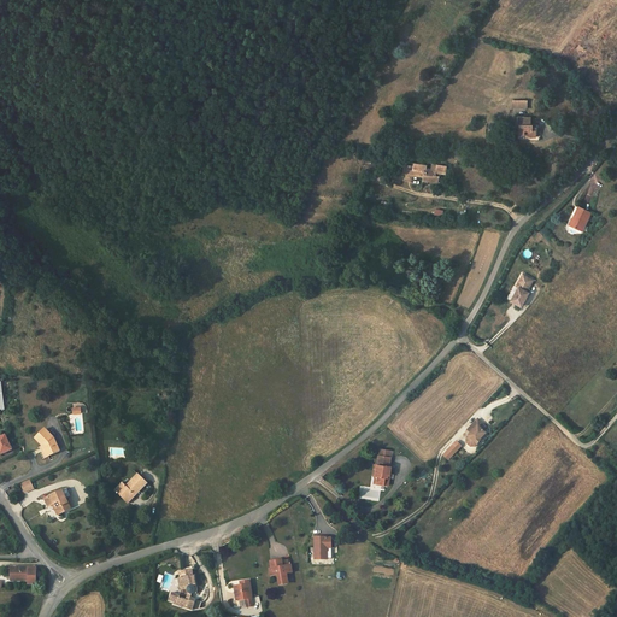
[(519,125),(519,129),(519,137),(536,137),(536,129),(532,129),(532,118),(519,118),(519,125)]
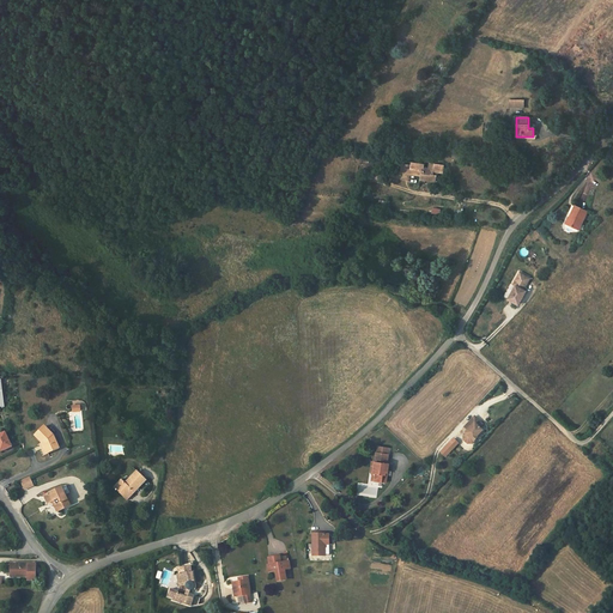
[(412,163),(411,167),(410,175),(420,176),(420,180),(435,182),(436,173),(442,174),(443,167),(430,164),(429,169),(423,168),(423,165),(412,163)]
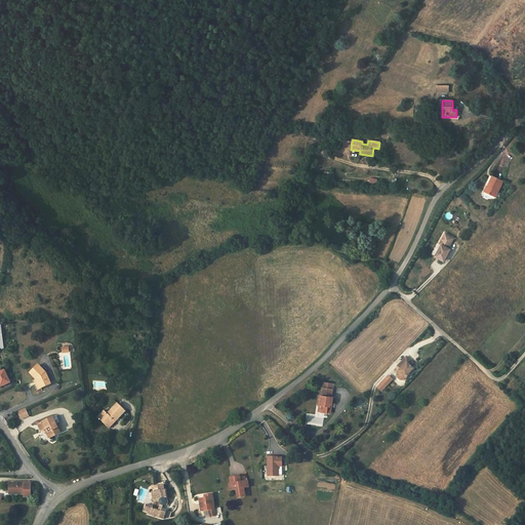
[(342,149),(351,150),(352,143),(344,142),(342,149)]
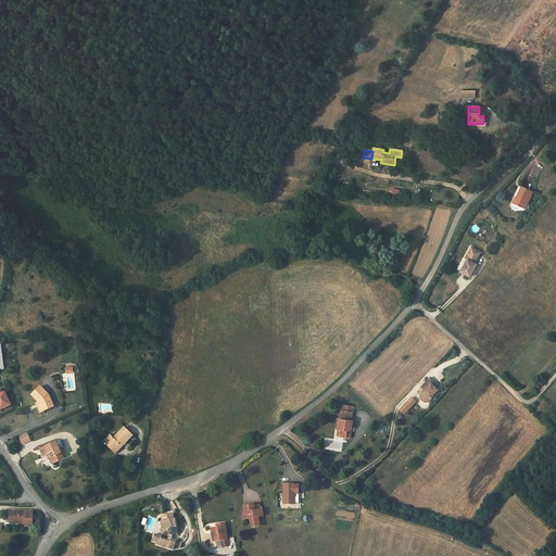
[(533,158),(529,176),(534,177),(536,167),(543,169),(545,160),(533,158)]
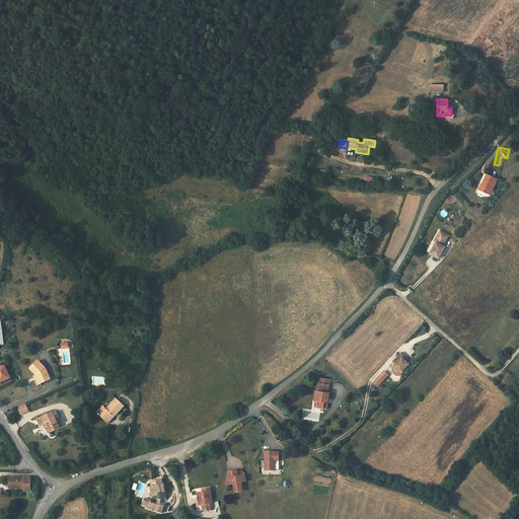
[(484,186),(482,184),(479,190),(490,195),(497,179),(487,174),(484,181),(485,182),(484,186)]
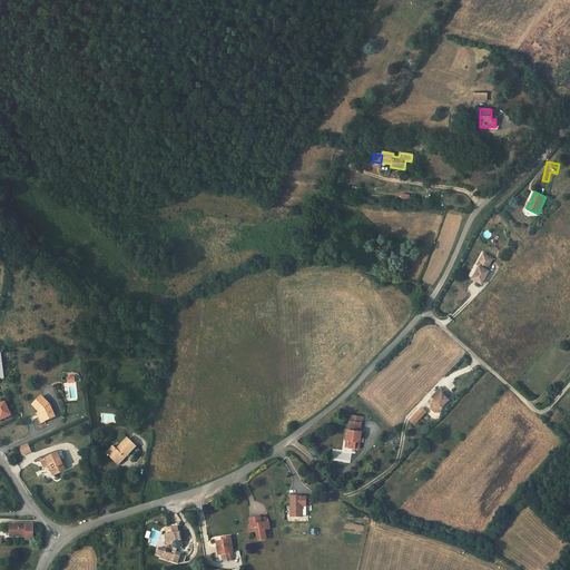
[(487,271),(492,259),(483,254),(477,265),(479,266),(472,279),(481,284),(489,272),(487,271)]
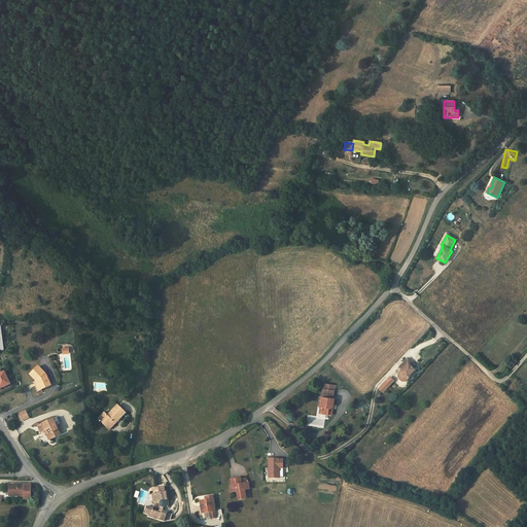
[(369,246),(366,253),(377,256),(379,249),(369,246)]
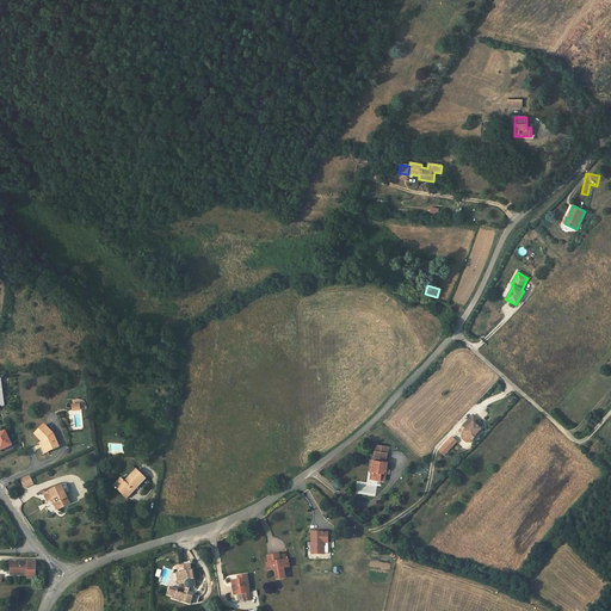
[(481,423),(473,415),(463,426),(467,430),(462,434),(462,439),(466,442),(470,442),(481,430),(477,426),(481,423)]
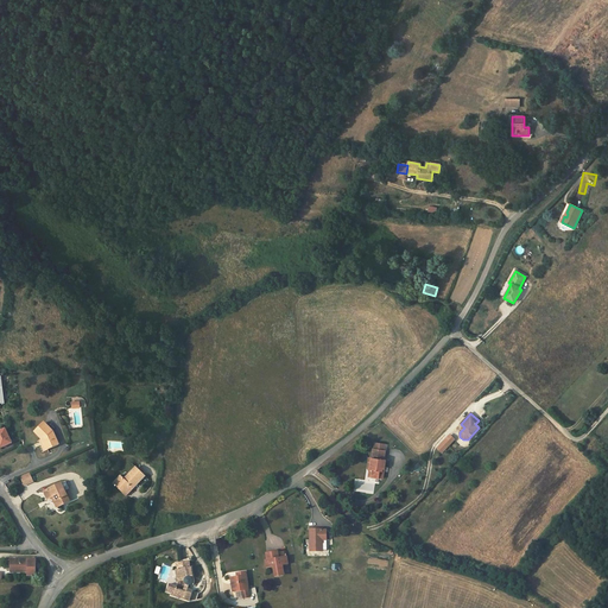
[(52,432),(44,423),(35,431),(42,439),(43,439),(48,449),(58,444),(52,432)]
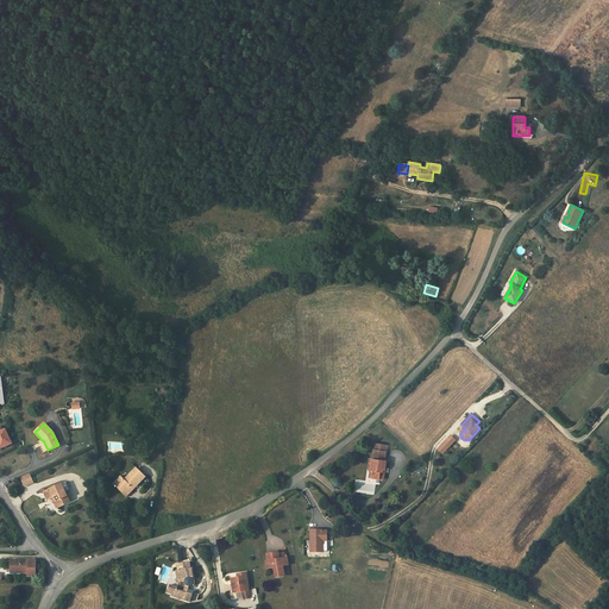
[(0,447),(0,449),(12,444),(5,429),(0,432),(0,447)]
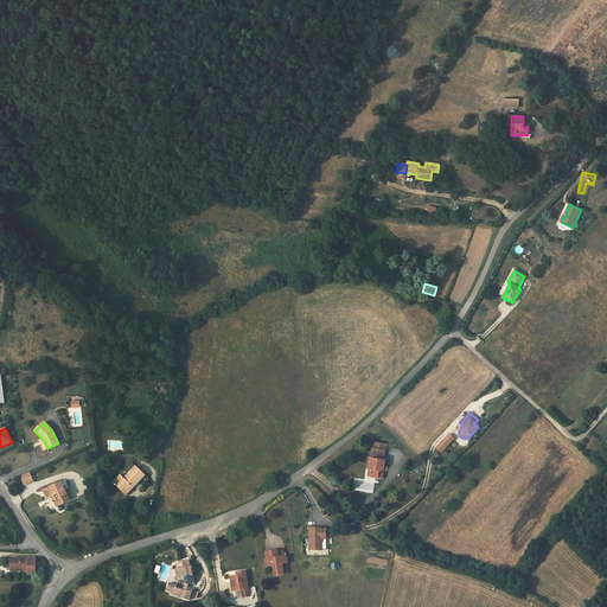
[(440,453),(449,443),(443,439),(435,447),(440,453)]
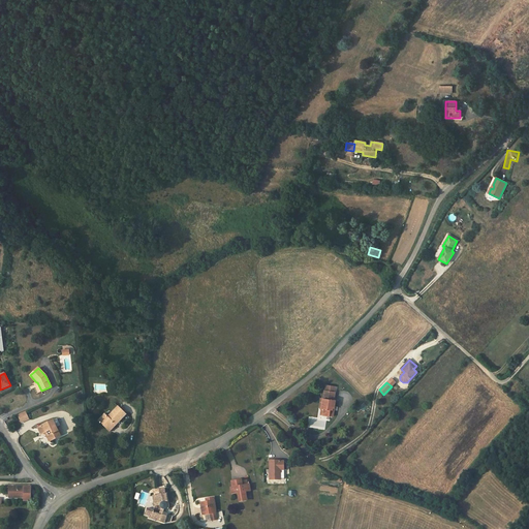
[(320,398),(320,403),(322,403),(321,408),(323,410),(323,415),(333,416),(335,400),(334,400),(335,393),(334,392),(334,386),(325,385),(325,391),(324,391),(323,399),(320,398)]
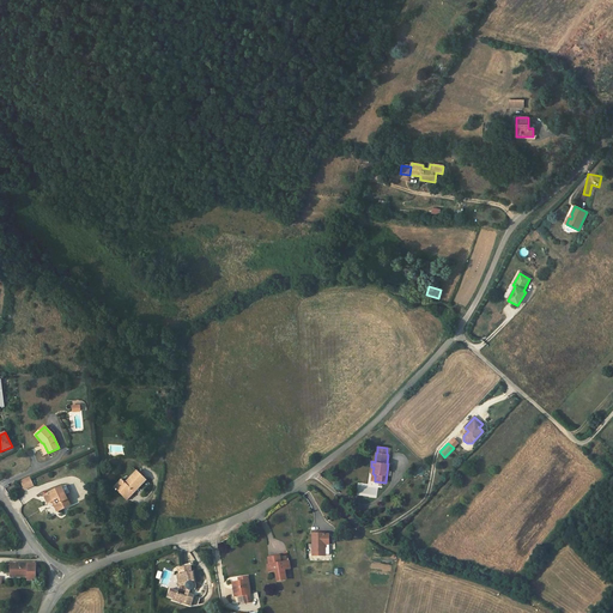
[(146,480),(137,472),(125,484),(121,480),(114,487),(127,499),(146,480)]
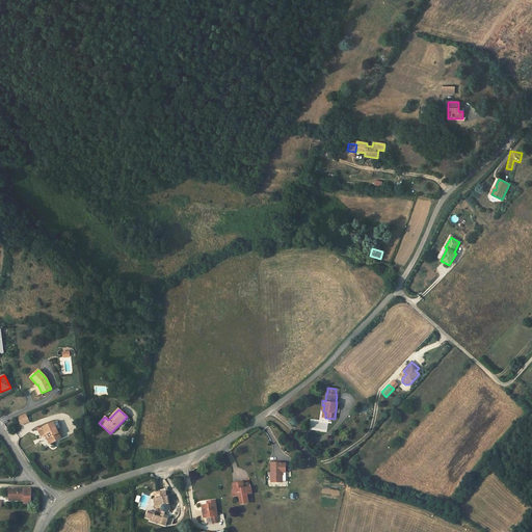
[(29,422),(25,415),(18,418),(21,425),(29,422)]
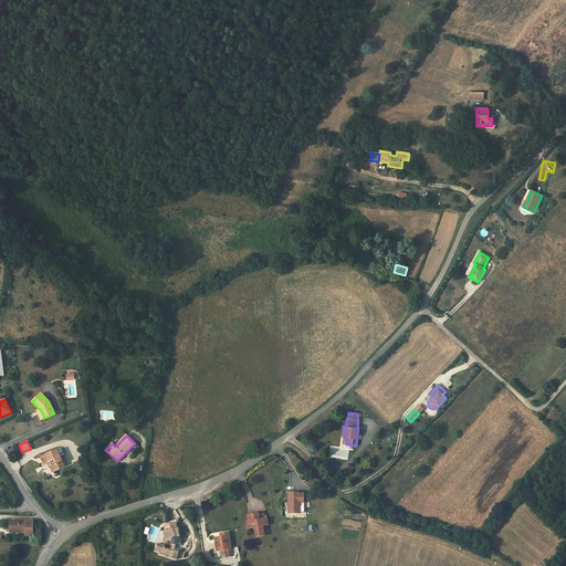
[(44,464),(48,463),(50,462),(54,471),(64,467),(56,450),(41,458),(44,464)]
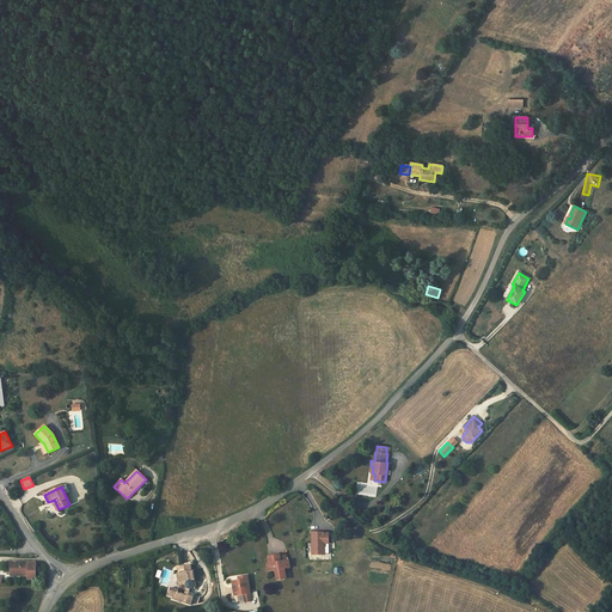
[(325,533),(312,533),(313,556),(325,556),(325,546),(324,546),(324,544),(330,544),(330,534),(325,534),(325,533)]
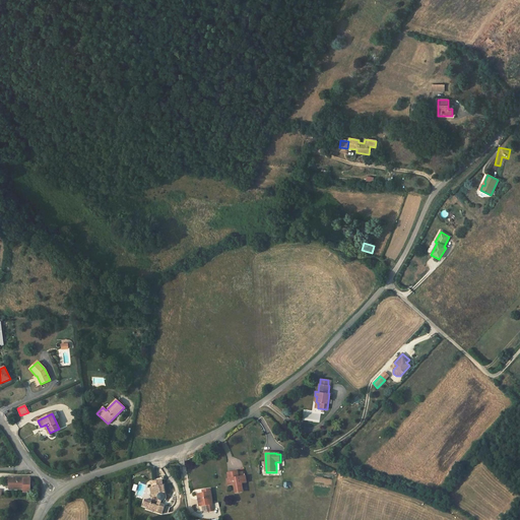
[(243,471),(228,473),(229,479),(228,479),(228,485),(235,484),(236,494),(243,493),(242,483),(246,482),(246,476),(244,477),(243,471)]
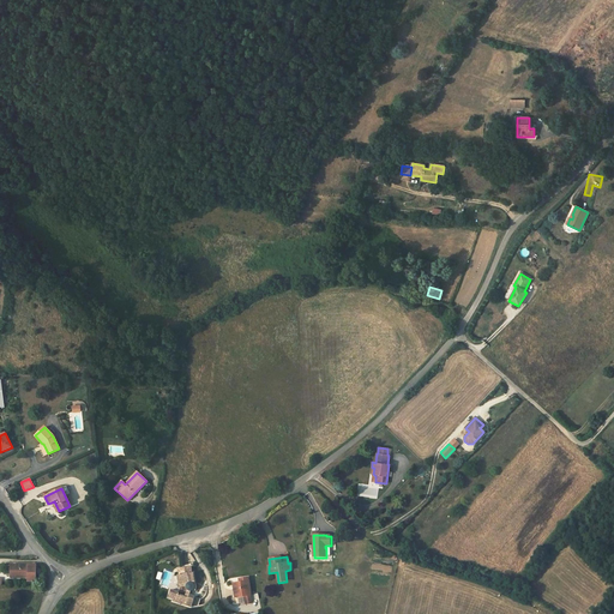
[(36,582),(36,566),(11,565),(11,578),(28,578),(28,582),(36,582)]
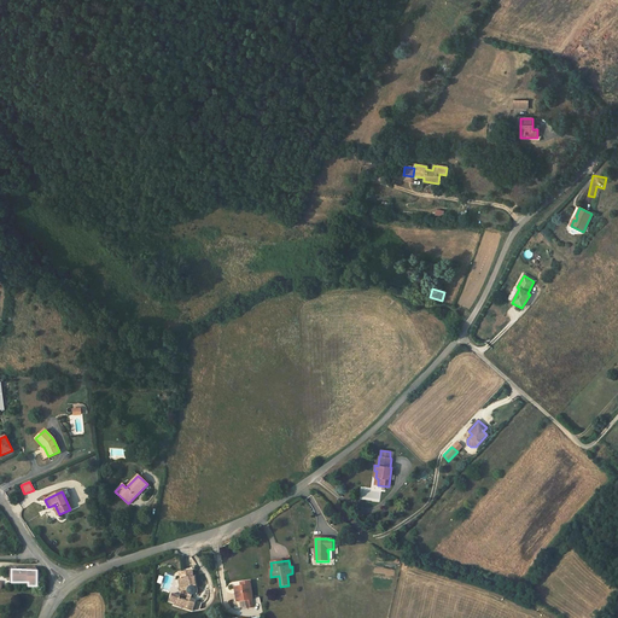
[(191,599),(192,595),(193,595),(194,594),(196,593),(196,592),(196,590),(197,589),(196,577),(193,577),(192,571),(180,573),(181,579),(179,579),(181,592),(187,590),(188,593),(186,600),(180,599),(180,596),(172,594),(170,601),(175,602),(174,605),(193,611),(197,601),(191,599)]
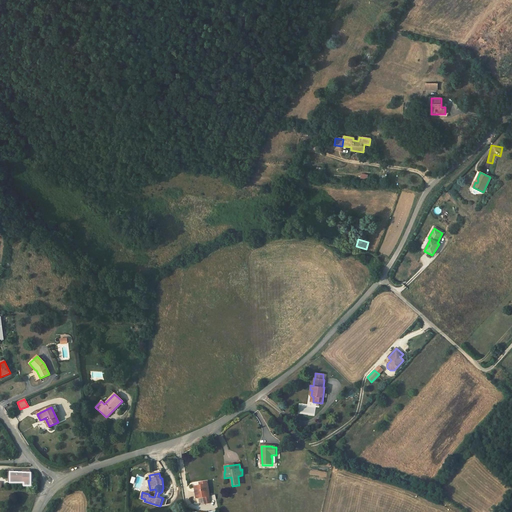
[(194,487),(196,496),(199,496),(200,498),(204,497),(205,504),(210,503),(209,496),(207,482),(202,483),(202,486),(200,486),(194,487)]
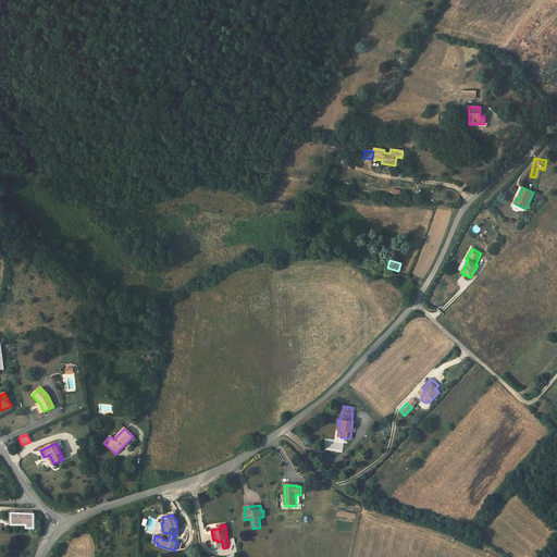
All buildings are outlined.
